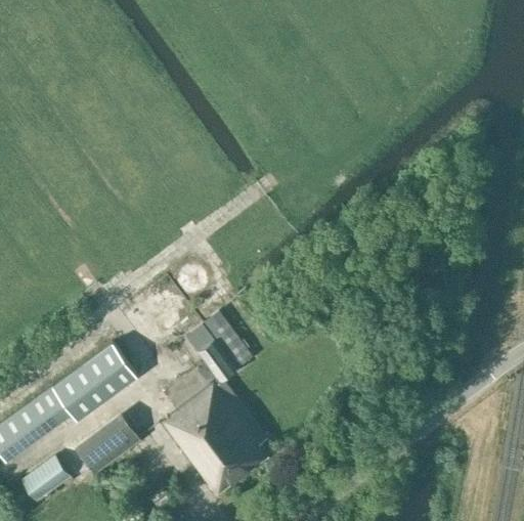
[(269,439),(224,380),(253,356),(219,310),(185,335),(203,361),(163,392),(176,410),(173,413),(176,416),(164,425),(216,493),(266,458),(258,446),(269,439)]
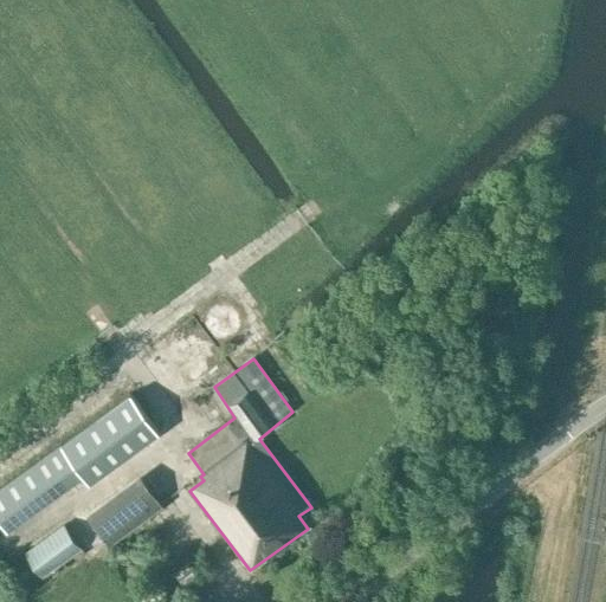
[(84,479),(90,486),(160,435),(131,395),(60,445),(0,489),(0,523),(8,535),(84,479)]
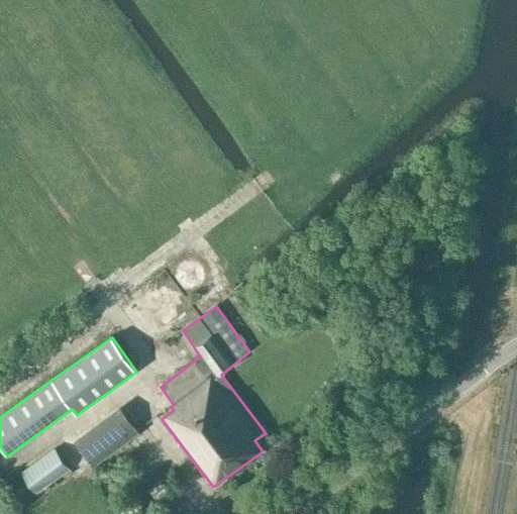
[(123,412),(77,445),(94,469),(139,435),(123,412)]
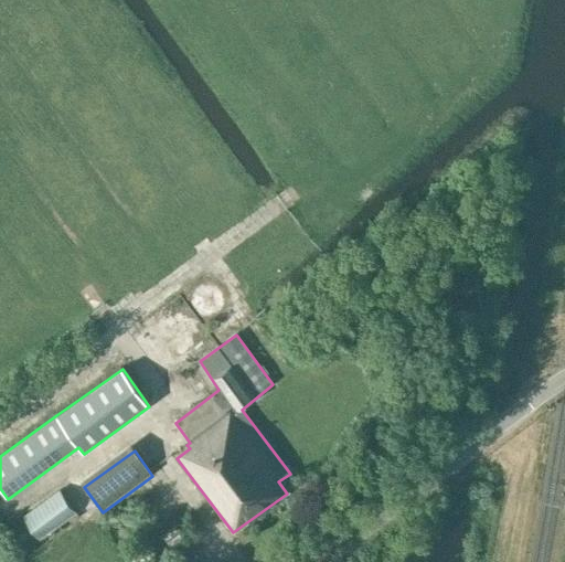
[(77,516),(60,492),(22,518),(40,541),(77,516)]
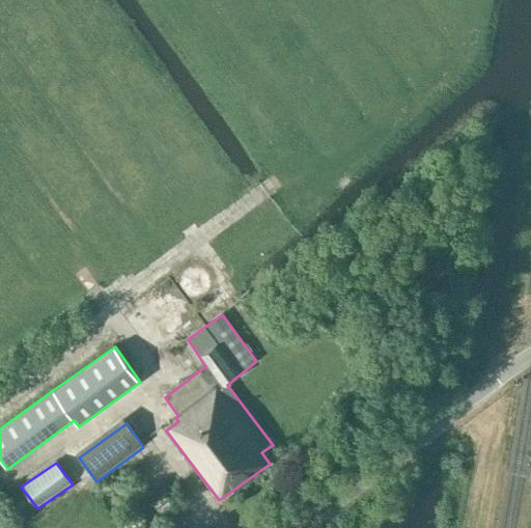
[(164,496),(154,504),(162,517),(173,508),(164,496)]
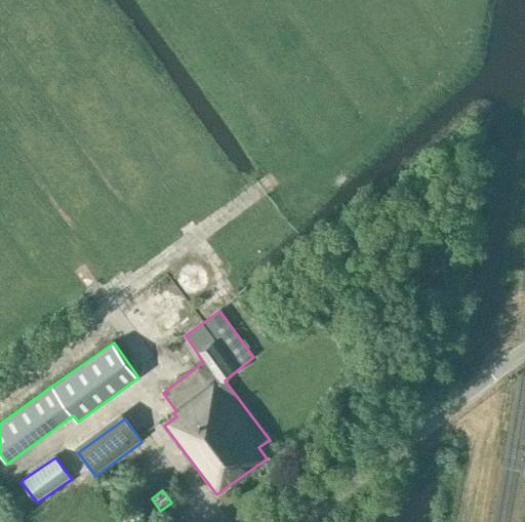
All buildings are outlined.
